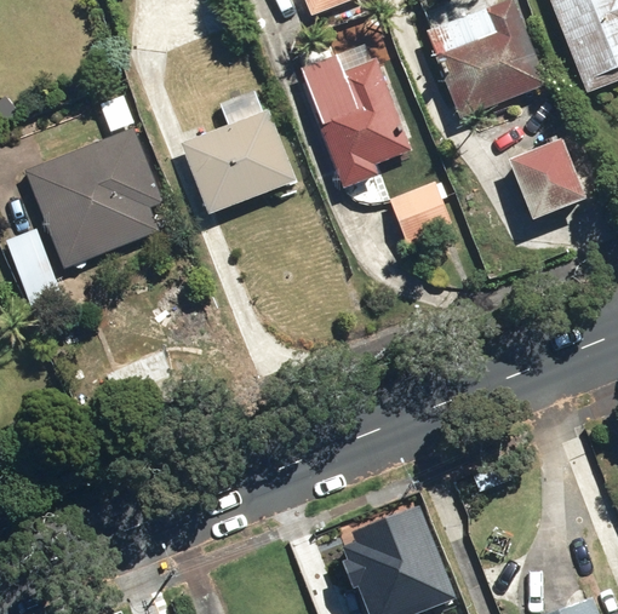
[(303,0),(310,16),(350,0),(303,0)]
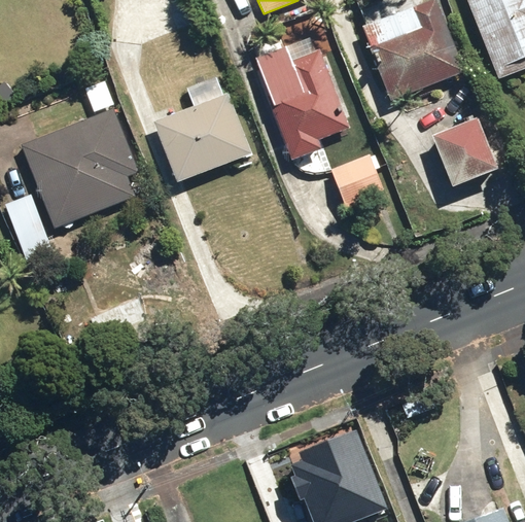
[(368,0),(360,3),(369,24),(361,26),(391,101),(464,71),(434,0),(368,0)]
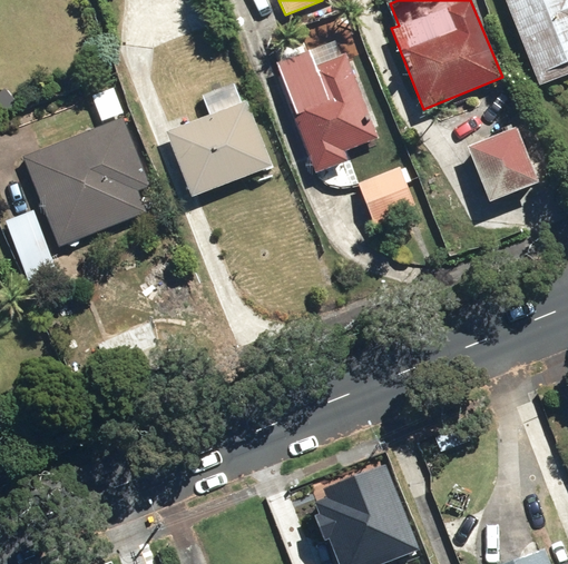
[(507,0),(538,86),(567,75),(567,0),(507,0)]
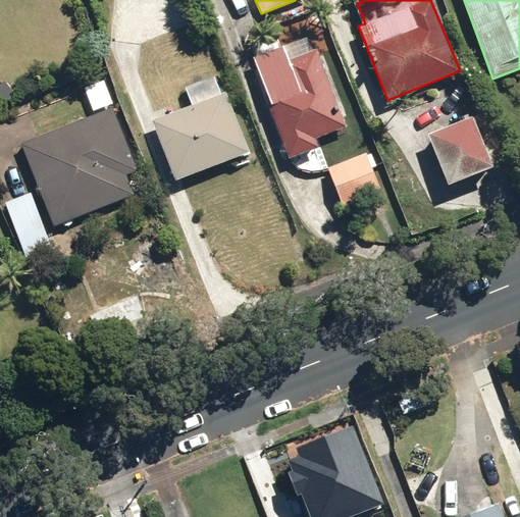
[(287,35),(290,43),(253,56),(290,160),(323,148),(318,137),(347,126),(333,90),(340,88),(320,32),(309,36),(306,28),(287,35)]
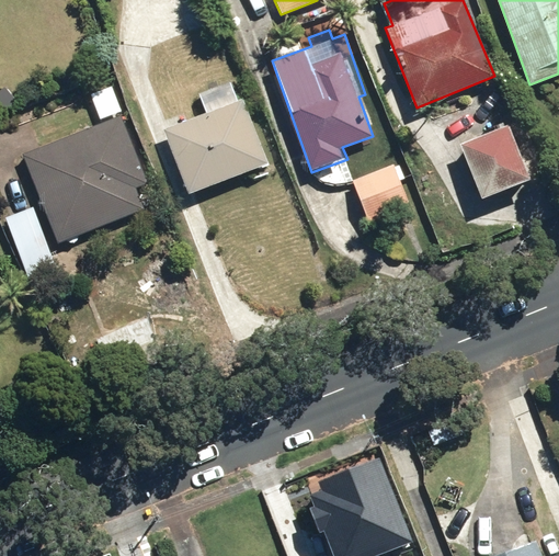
[(270,161),(237,77),(197,92),(205,112),(162,128),(187,194),(270,161)]
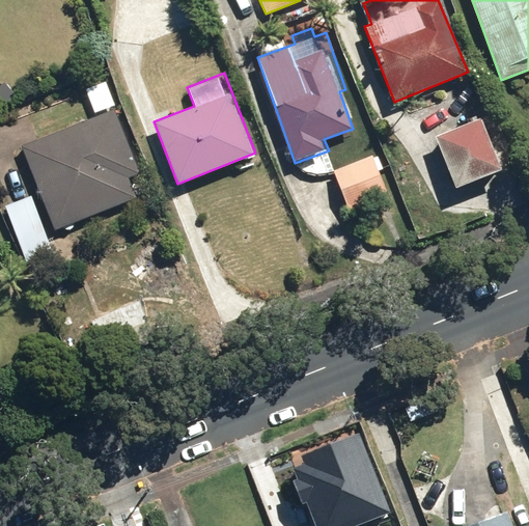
[(129,176),(141,171),(115,108),(21,146),(55,230),(137,197),(129,176)]
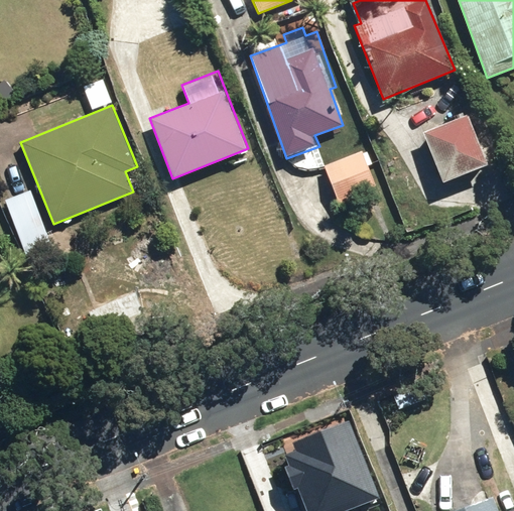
[(468,118),(421,135),(440,185),(487,167),(468,118)]
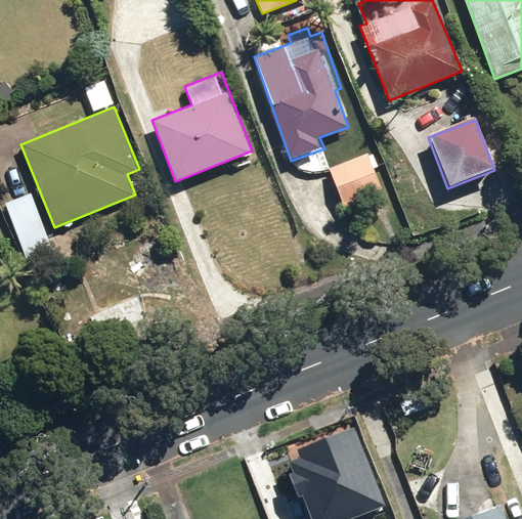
[(353,152),(327,163),(345,206),(372,195),(353,152)]
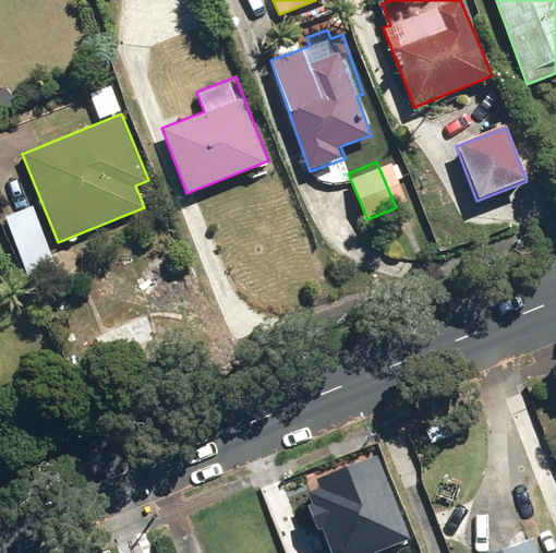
[(57,264),(32,204),(4,215),(29,275),(57,264)]
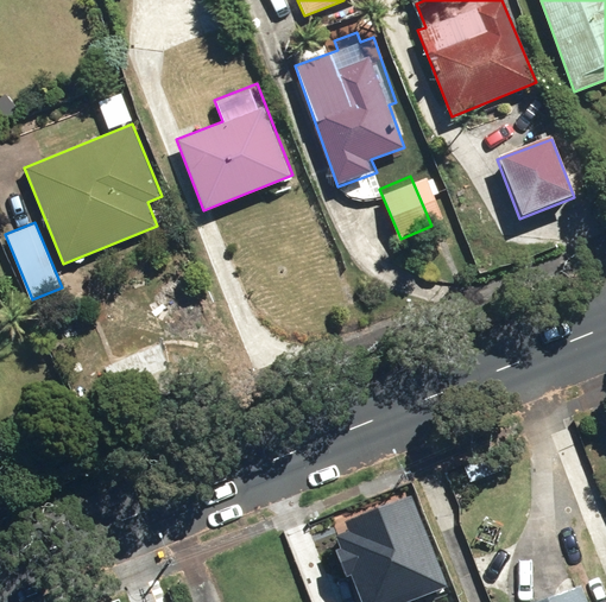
[(180,380),(158,337),(81,378),(102,419),(180,380)]
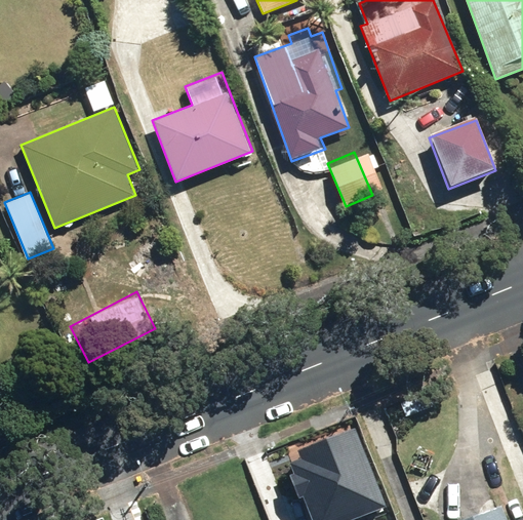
[(505,519),(498,503),(455,519),(505,519)]
